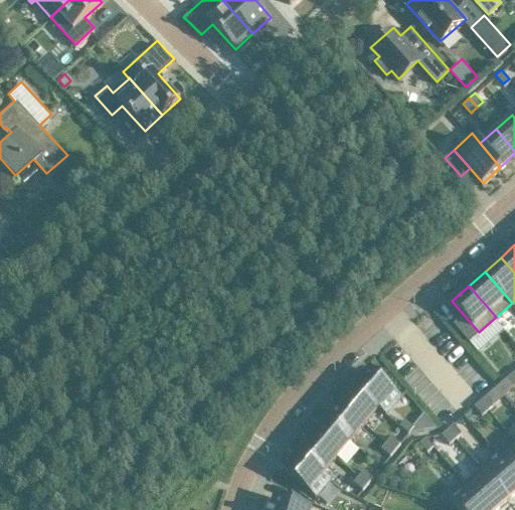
[(479,332),(463,314),(454,322),(470,340),(479,332)]
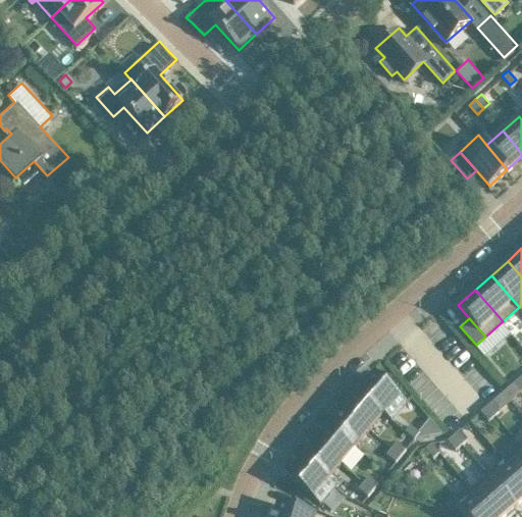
[(407,400),(396,391),(399,388),(386,377),(384,380),(374,372),(360,390),(392,417),(407,400)]
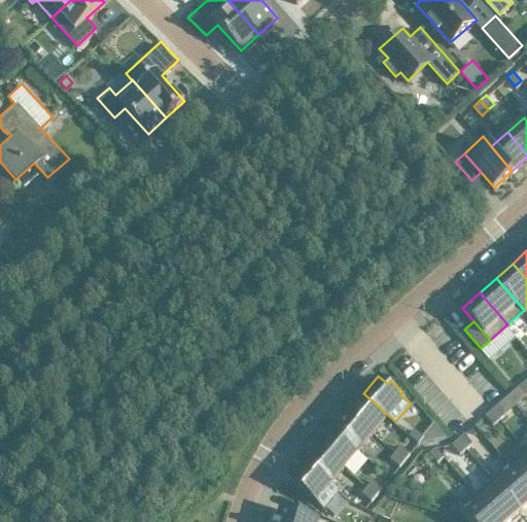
[(395,421),(363,393),(349,411),(374,431),(387,415),(394,422),(395,421)]
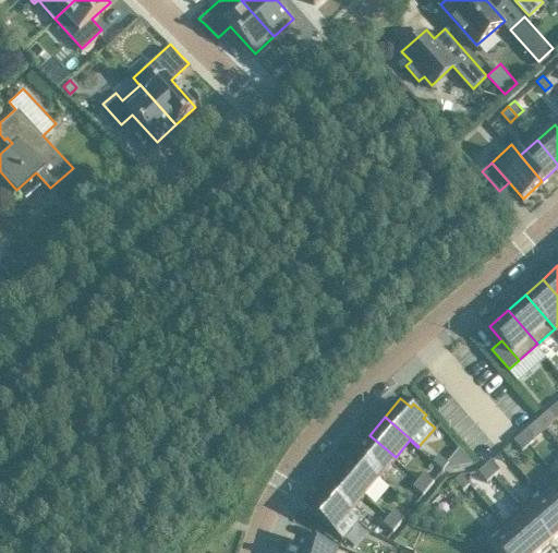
[(535,436),(526,427),(520,432),(529,442),(535,436)]
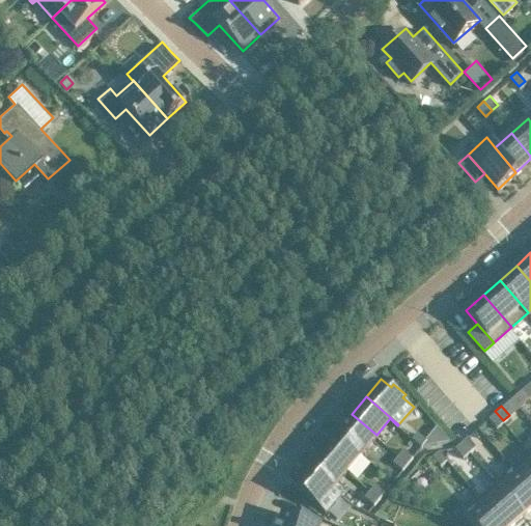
[(503,420),(495,411),(488,416),(497,426),(503,420)]
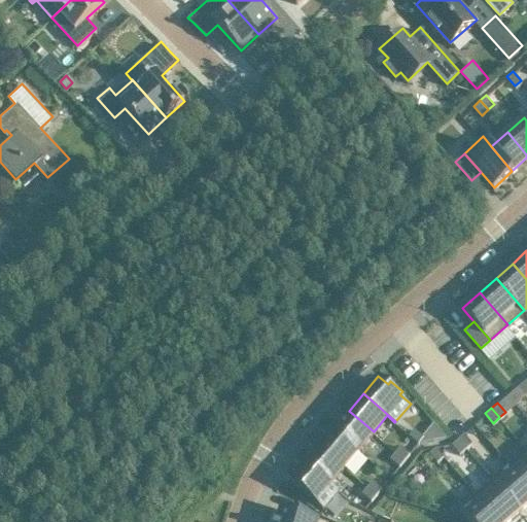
[(359,449),(374,431),(349,411),(335,427),(359,449)]
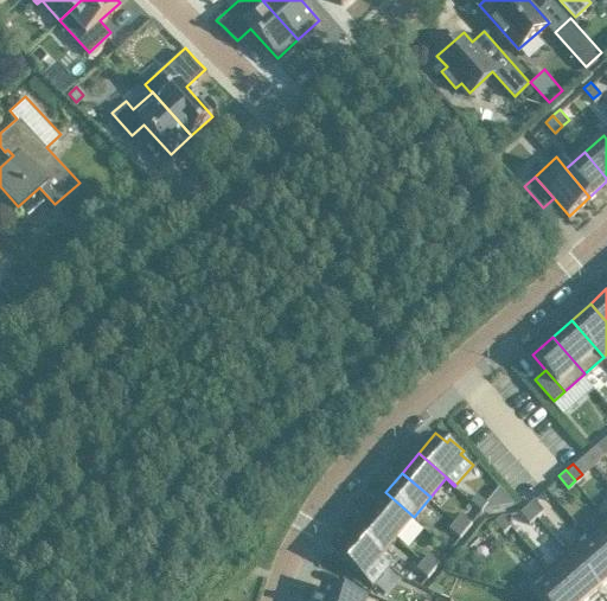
[(471,498),(483,507),(489,500),(477,491),(471,498)]
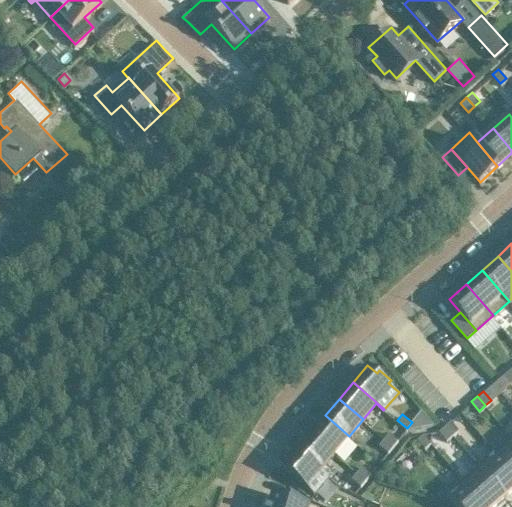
[(349,436),(325,415),(311,432),(335,452),(349,436)]
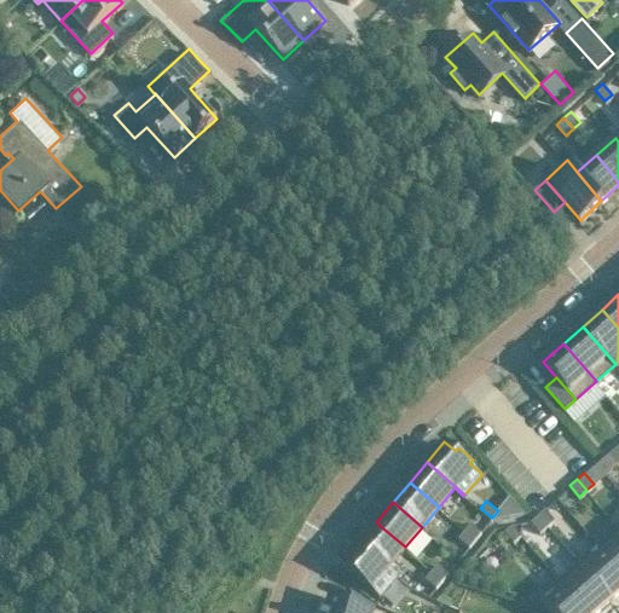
[(555,518),(545,507),(538,513),(548,524),(555,518)]
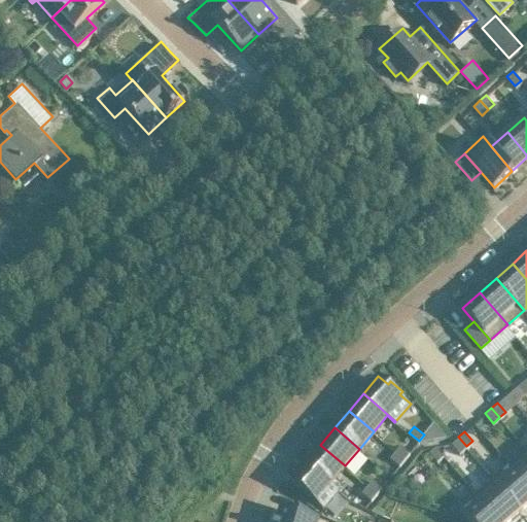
[(466,446),(458,437),(452,443),(460,452),(466,446)]
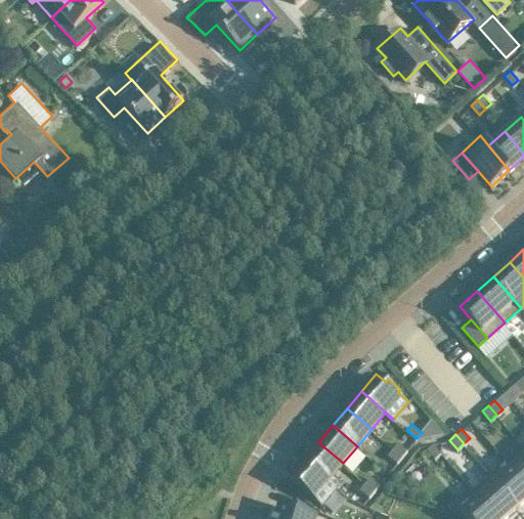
[(402,456),(407,449),(398,441),(393,447),(402,456)]
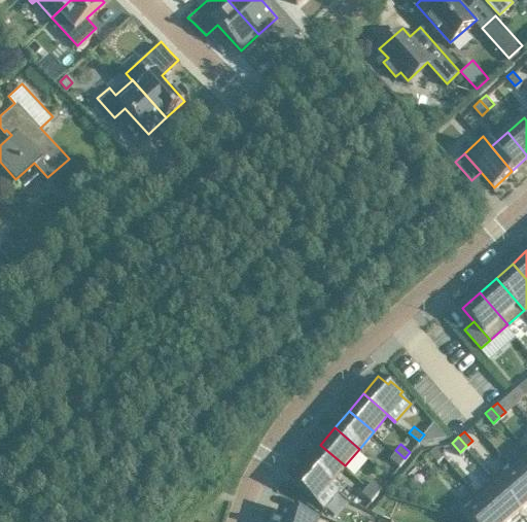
[(345,465),(320,445),(306,461),(338,489),(339,488),(330,482),(345,465)]
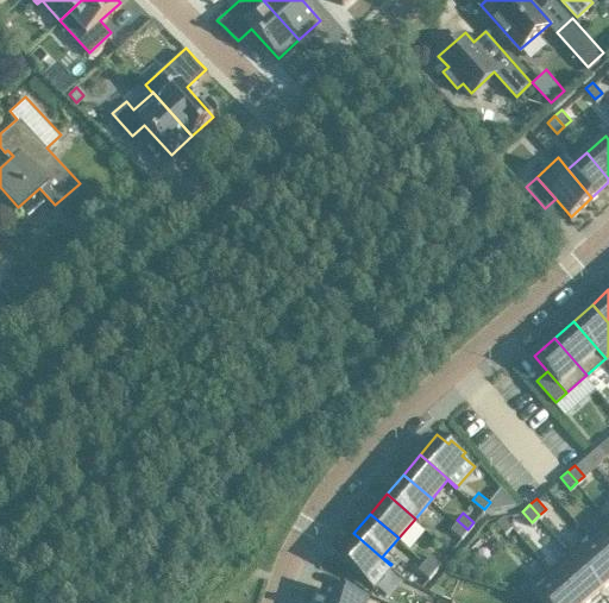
[(503,515),(496,521),(506,532),(513,526),(503,515)]
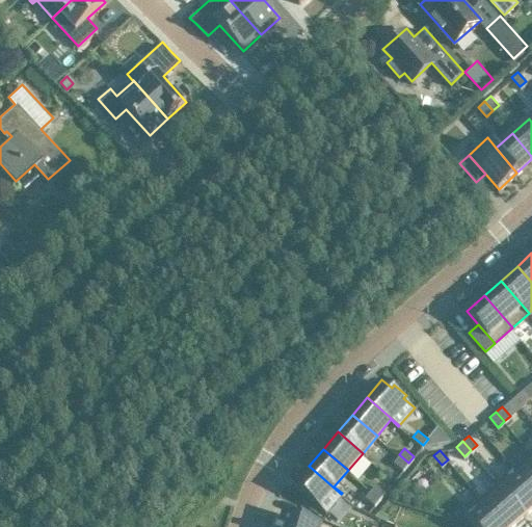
[(531,453),(531,452),(513,467),(531,486),(531,453)]
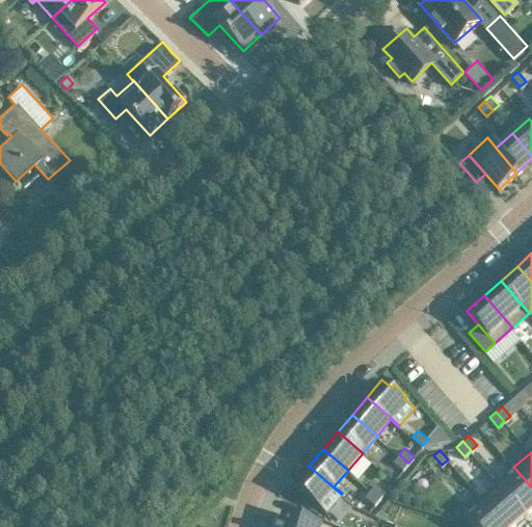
[(399,454),(394,460),(403,469),(408,463),(399,454)]
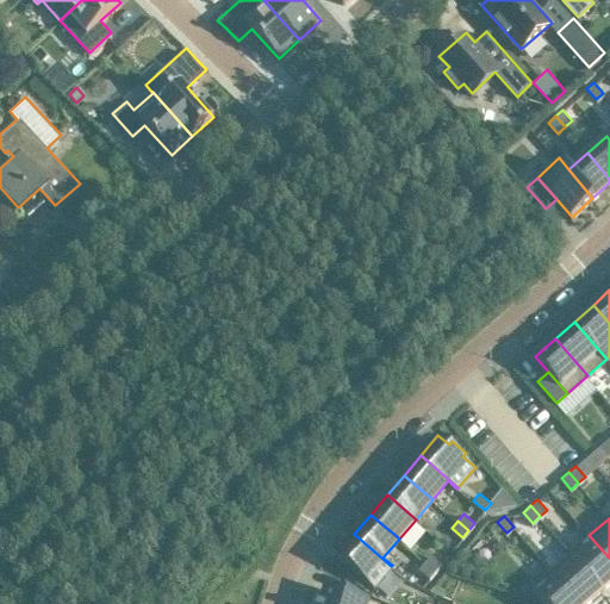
[(391,566),(354,534),(336,554),(374,586),(391,566)]
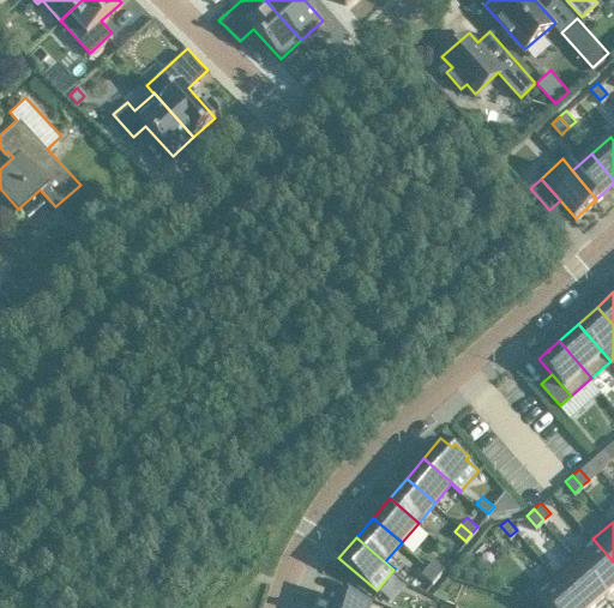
[(613,584),(613,561),(593,539),(573,555),(606,593),(613,584)]
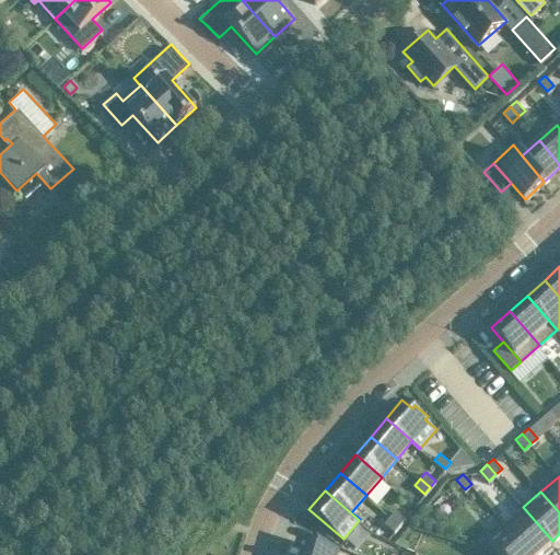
[(535,554),(552,541),(523,507),(505,522),(533,554),(535,554)]
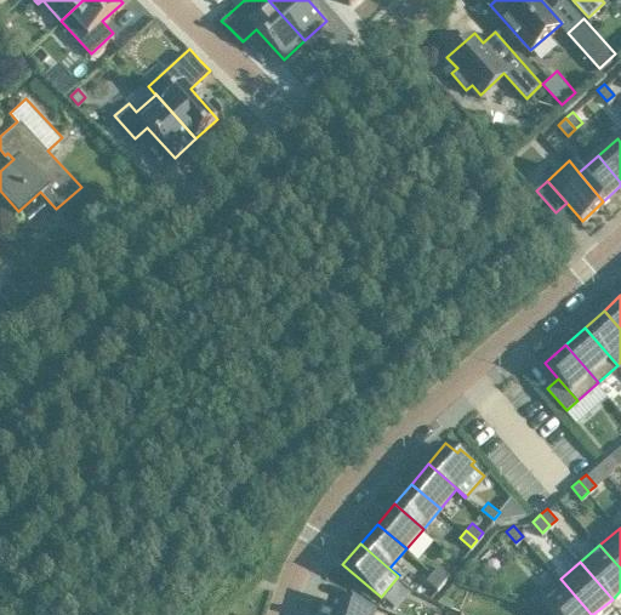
[(450,573),(439,563),(433,571),(444,580),(450,573)]
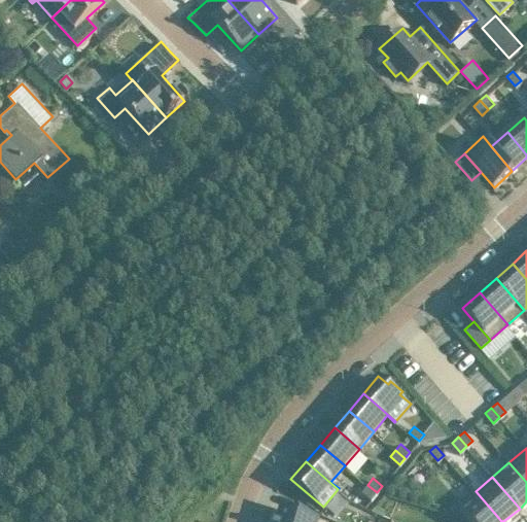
[(377,492),(367,485),(361,491),(372,498),(377,492)]
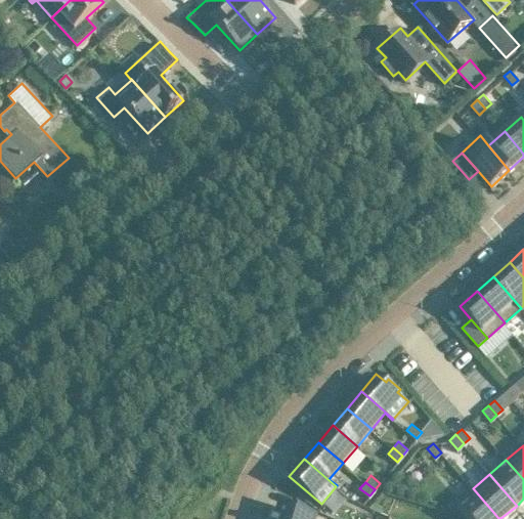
[(456,503),(443,488),(434,496),(450,515),(459,508),(455,504),(456,503)]
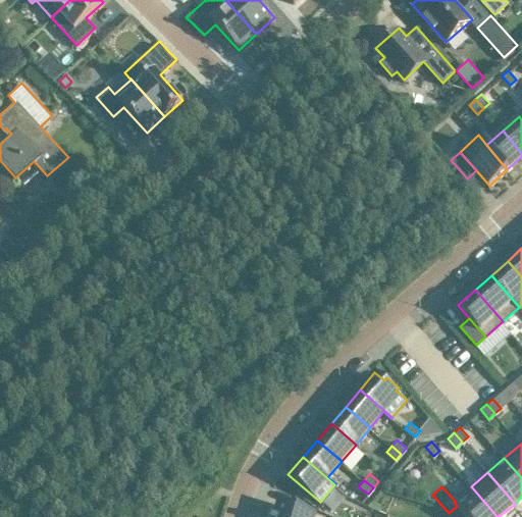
[(497,516),(471,486),(455,501),(454,502),(457,506),(467,516),(497,516)]
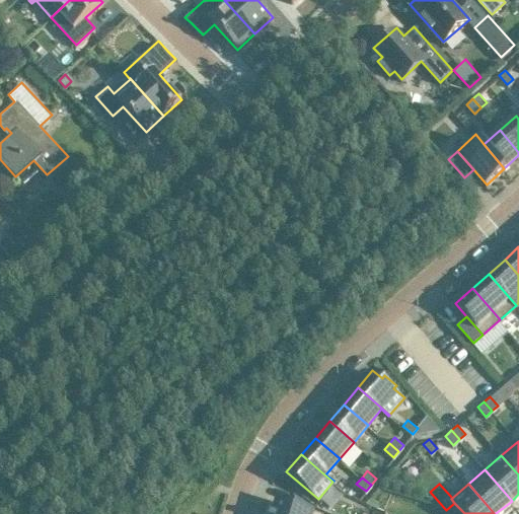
[(322,513),(323,513),(277,499),(272,513),(322,513)]
